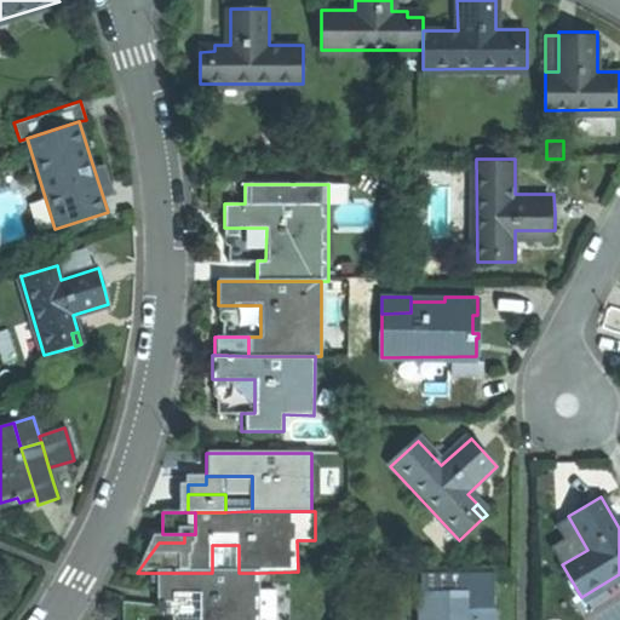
[(275,619),(275,597),(260,597),(259,573),(239,573),(212,573),(158,573),(158,586),(158,596),(174,596),(200,596),(199,619),(275,619)]
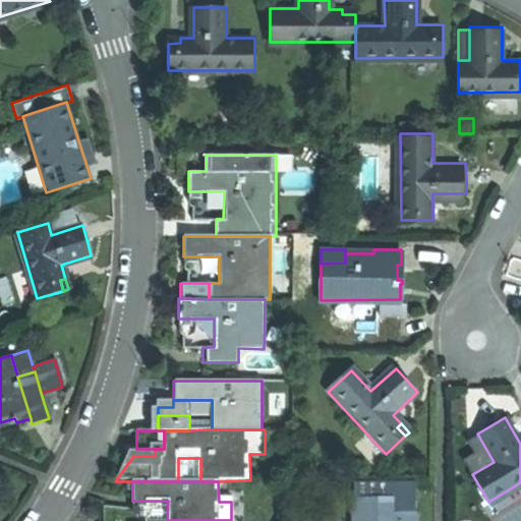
[(354,499),(353,520),(391,520),(391,499),(354,499)]
